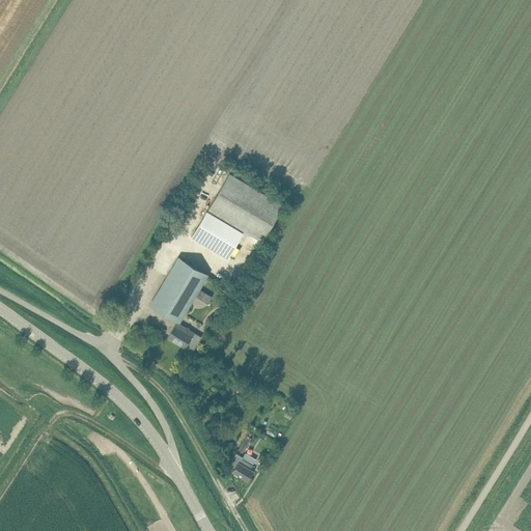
[(223,147),(215,161),(218,163),(226,149),(223,147)]
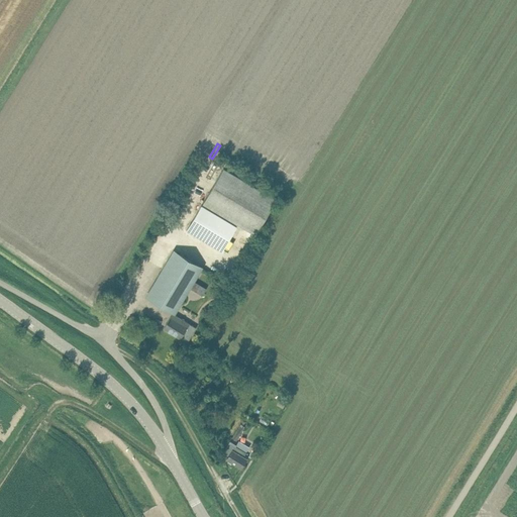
[(254,235),(276,199),(223,169),(202,204),(254,235)]
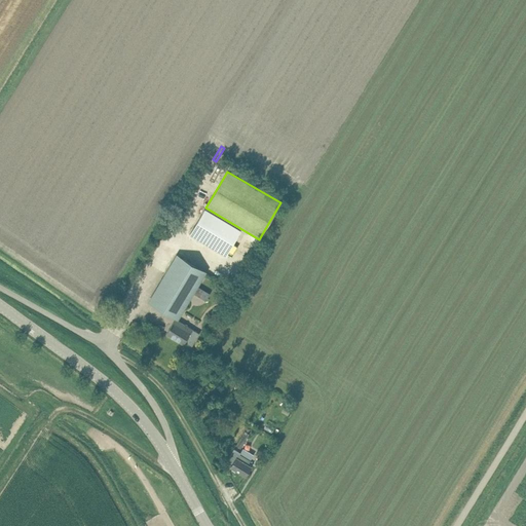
[(189,234),(226,256),(240,230),(204,209),(189,234)]
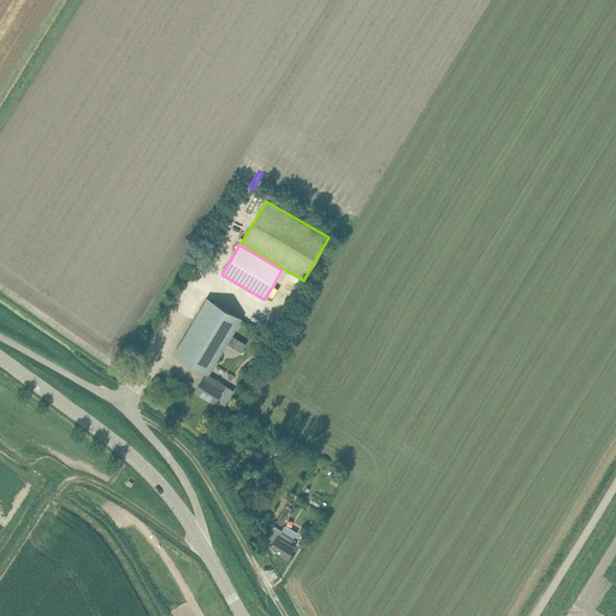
[(208,373),(214,362),(240,319),(207,300),(175,354),(208,373)]
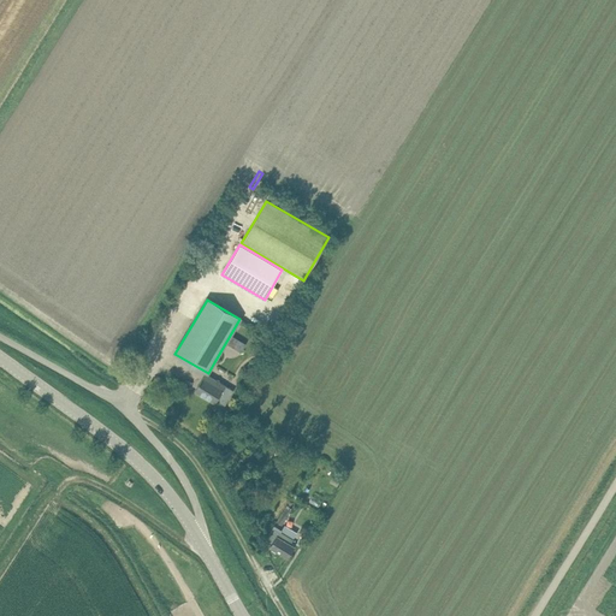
[(224,406),(234,391),(205,374),(195,391),(214,403),(215,401),(224,406)]
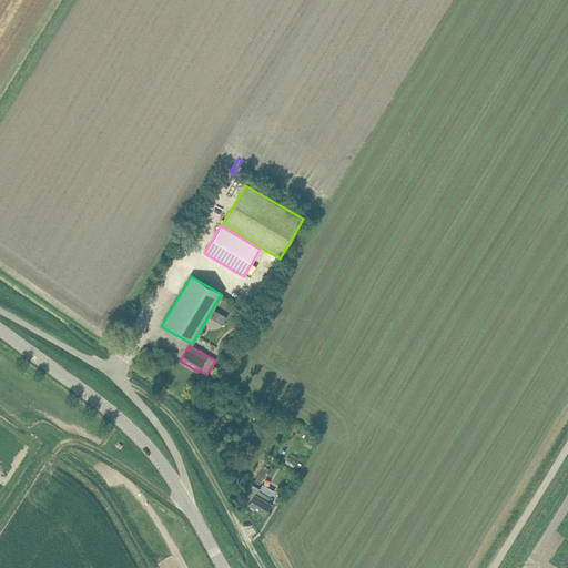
[(264,514),(271,504),(267,501),(270,497),(257,490),(259,488),(252,485),(250,489),(244,498),(250,501),(249,504),(264,514)]
